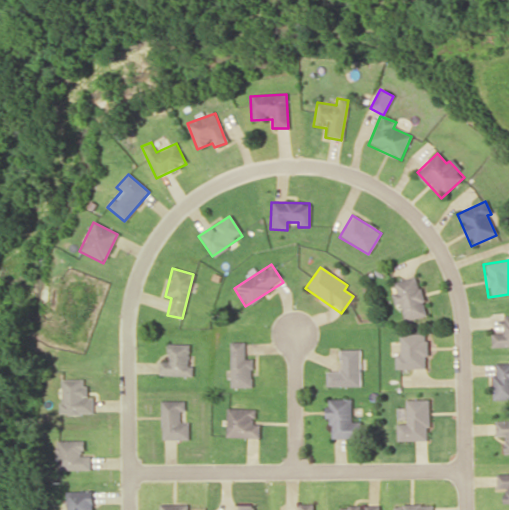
[(402,322),(425,317),(416,278),(391,283),(393,294),(391,294),(394,307),(398,306),(402,322)]
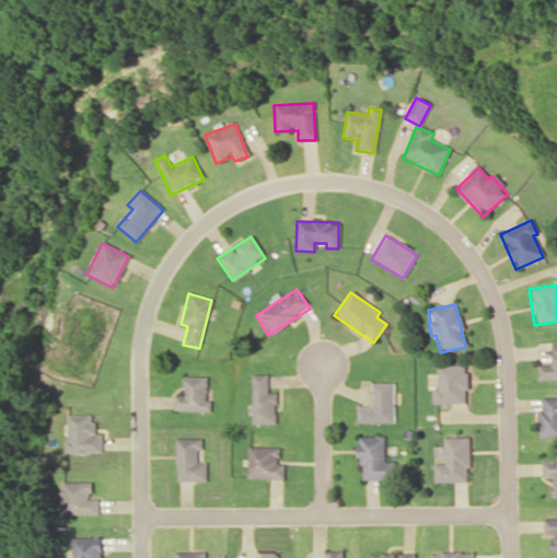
[(535,365),(536,381),(556,380),(556,346),(547,346),(548,365),(535,365)]
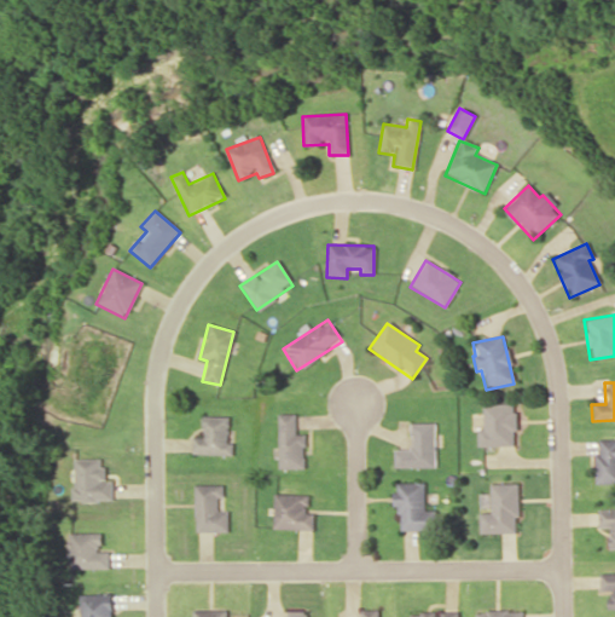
[(481,404),(481,430),(475,430),(476,448),(514,447),(512,404),(481,404)]
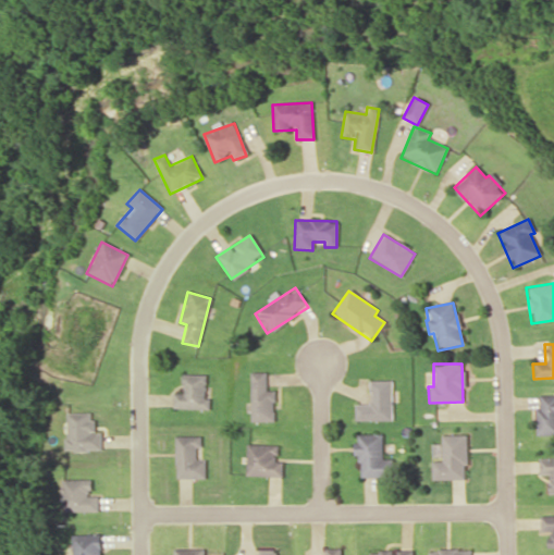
[(249,423),(273,422),(273,392),(266,392),(266,373),(248,373),(249,423)]
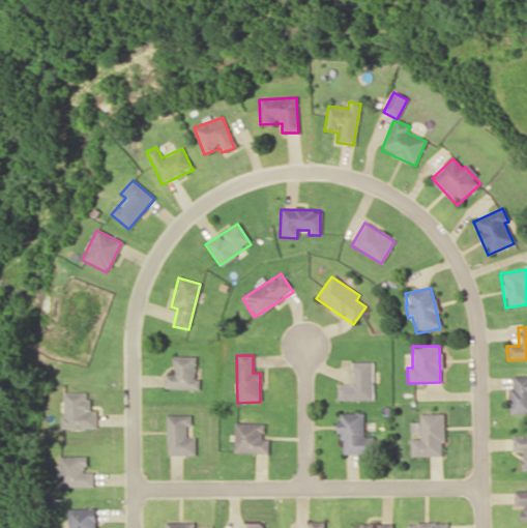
[(198,390),(198,380),(195,380),(195,357),(173,357),(172,375),(163,375),(163,390),(198,390)]
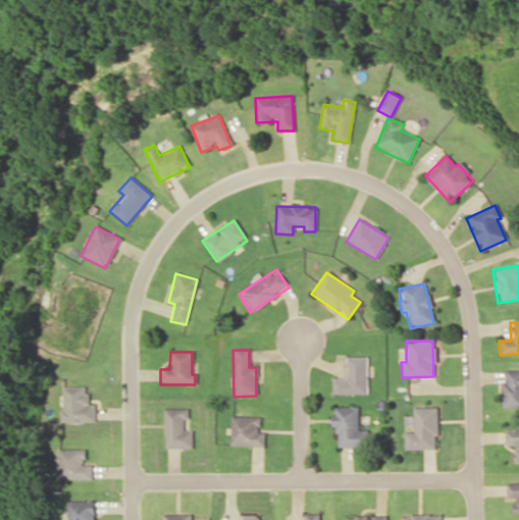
[(366,396),(366,358),(345,357),(345,380),(331,379),(331,395),(366,396)]
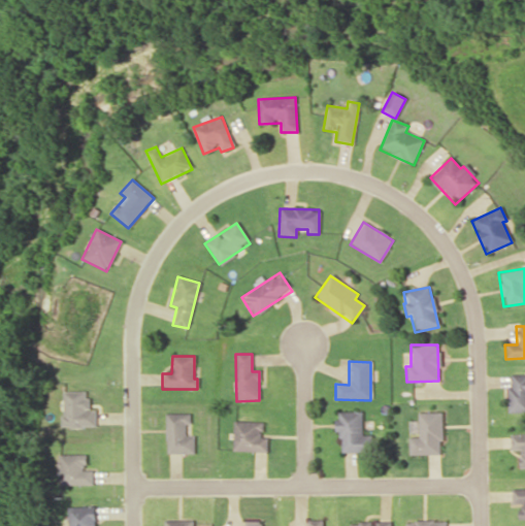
[(505,414),(524,413),(524,375),(509,376),(510,387),(504,387),(505,414)]
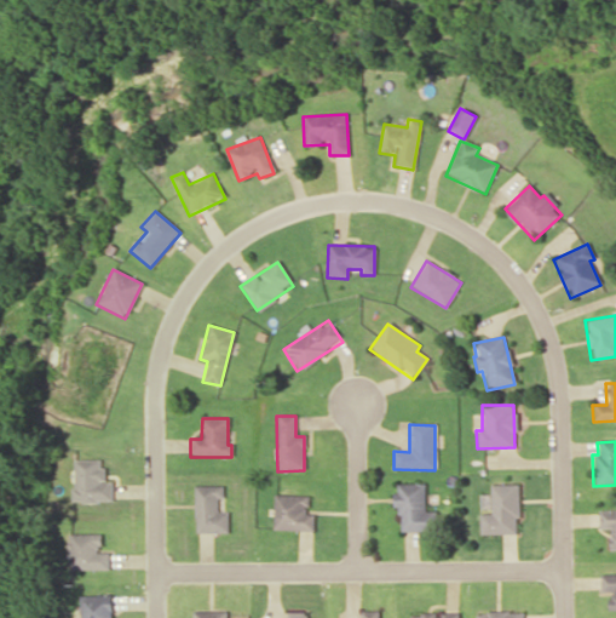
[(103,461),(72,461),(72,503),(111,504),(111,484),(103,482),(103,461)]
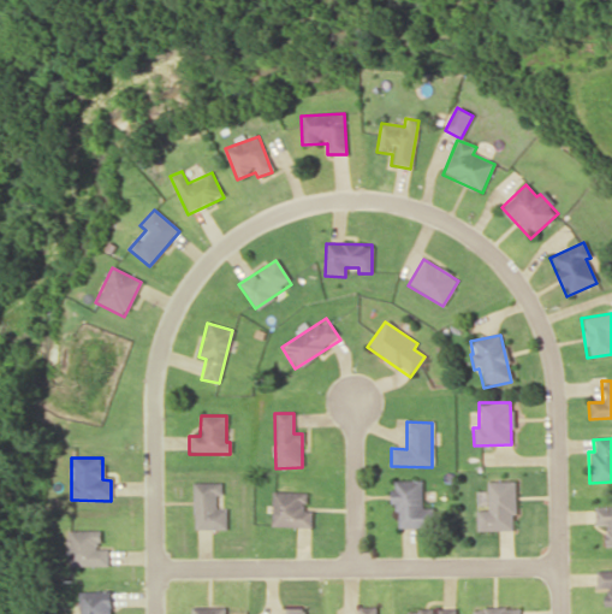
[(433,508),(421,509),(421,482),(393,482),(393,530),(433,529),(433,508)]
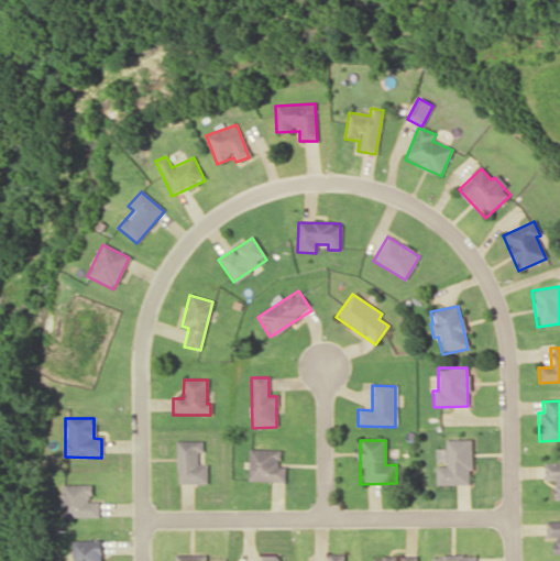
[(469,440),(445,441),(445,450),(436,450),(436,465),(435,465),(435,486),(470,485),(469,440)]
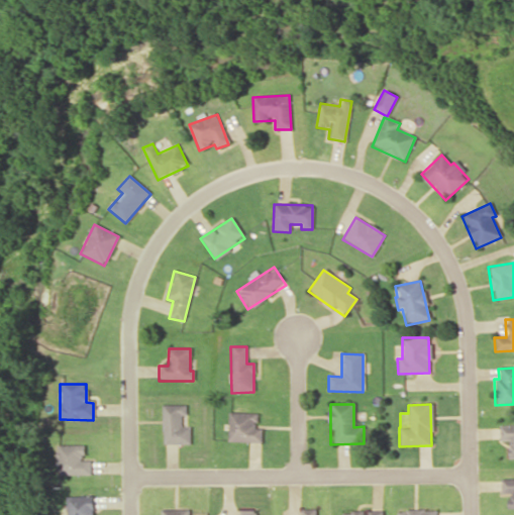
[(189,445),(190,427),(181,427),(181,416),(186,416),(186,406),(162,405),(161,444),(189,445)]
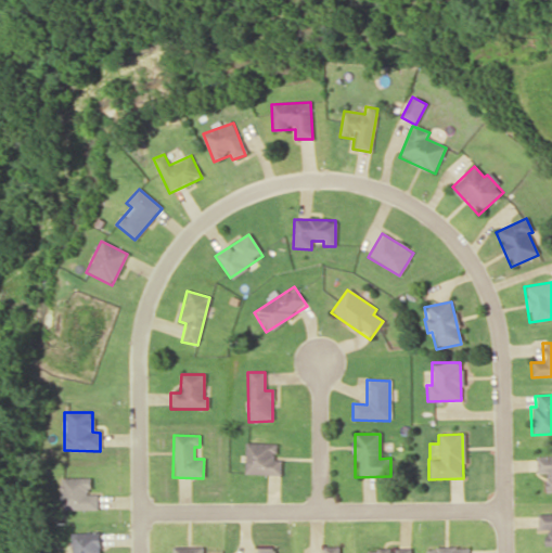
[(280,476),(280,461),(274,461),(276,445),(244,444),(243,475),(280,476)]
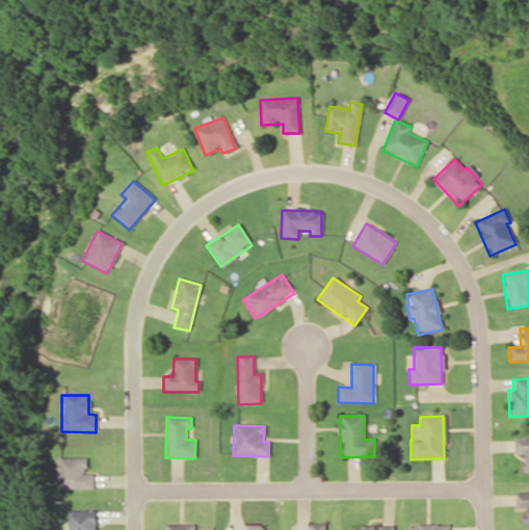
[(528,438),(512,439),(512,454),(522,454),(522,473),(528,472),(528,438)]
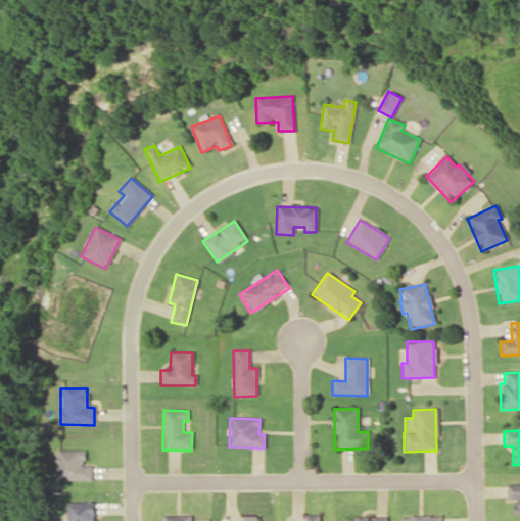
[(91,481),(91,465),(85,465),(85,451),(57,452),(57,481),(91,481)]
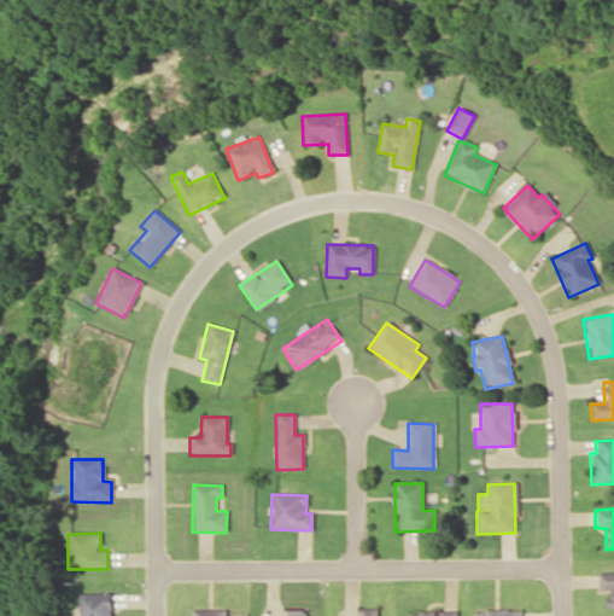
[(613,609),(613,573),(596,574),(596,591),(604,591),(604,609),(613,609)]
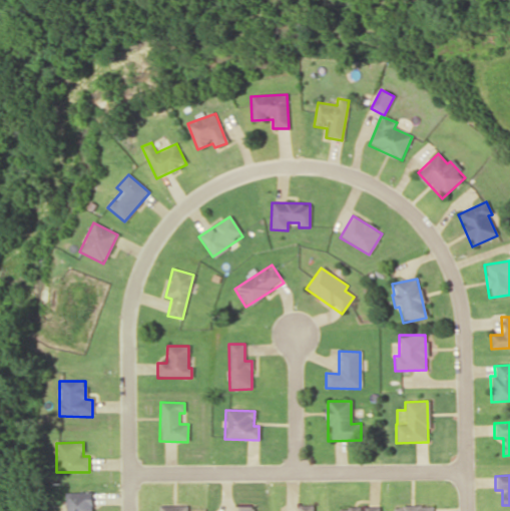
[(91,510),(91,493),(64,493),(64,510),(91,510)]
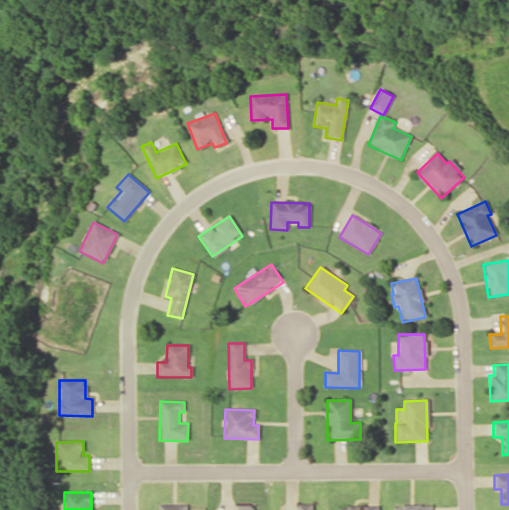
All buildings are outlined.
